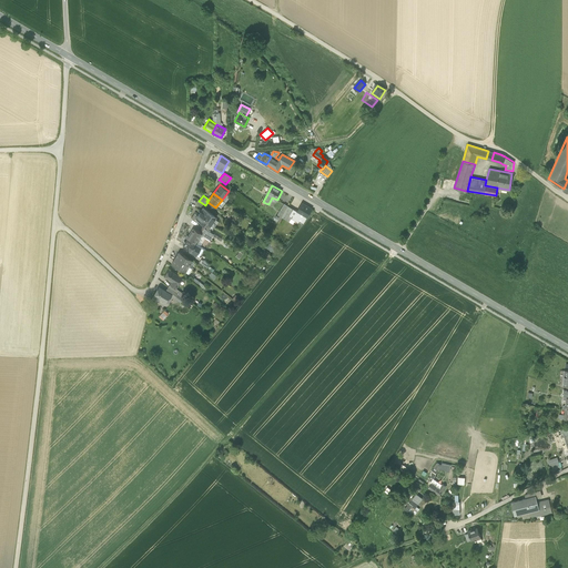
[(302,203),(296,212),(295,211),(294,212),(294,213),(292,217),(291,219),(298,222),(298,221),(303,223),(306,217),(312,209),(302,203)]
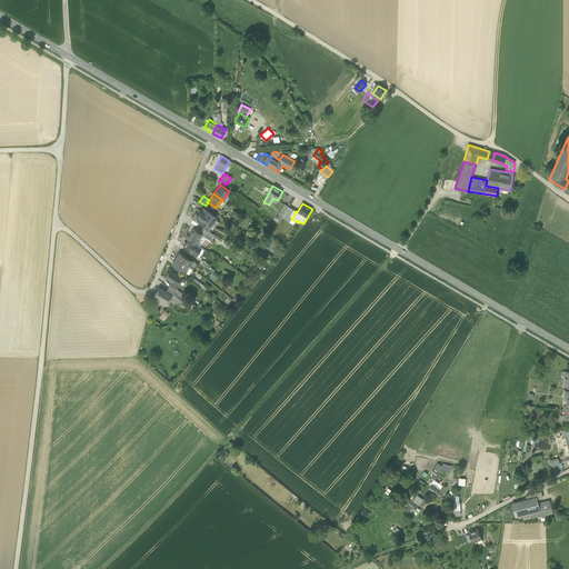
[(278,215),(282,218),(289,207),(285,205),(278,215)]
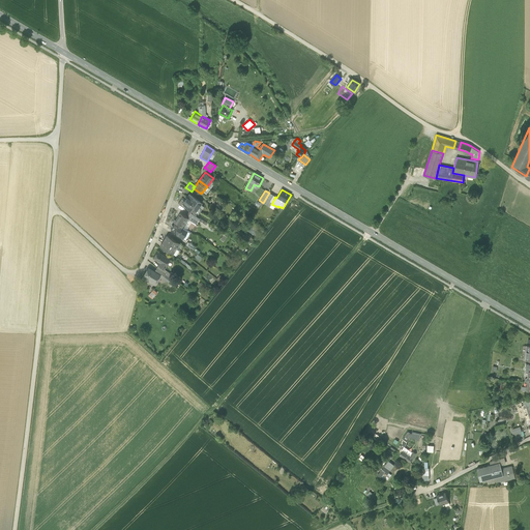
[(275,197),(269,193),(263,203),(267,206),(269,201),(272,203),(274,199),(274,198),(275,197)]
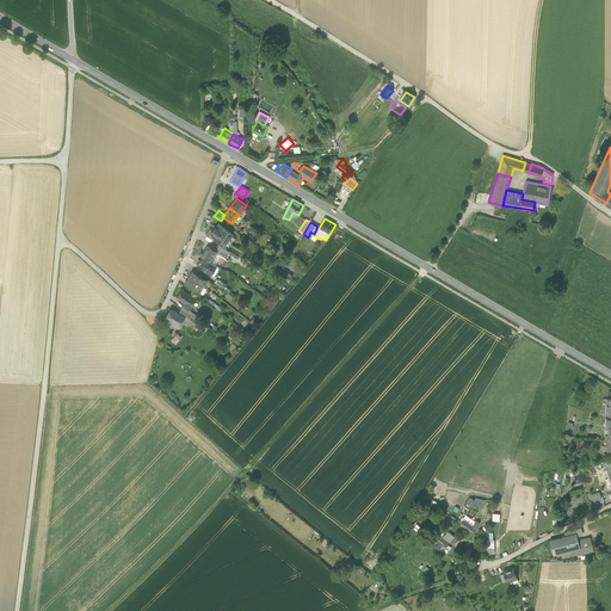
[(216,238),(224,244),(232,234),(218,223),(213,232),(210,234),(216,238)]
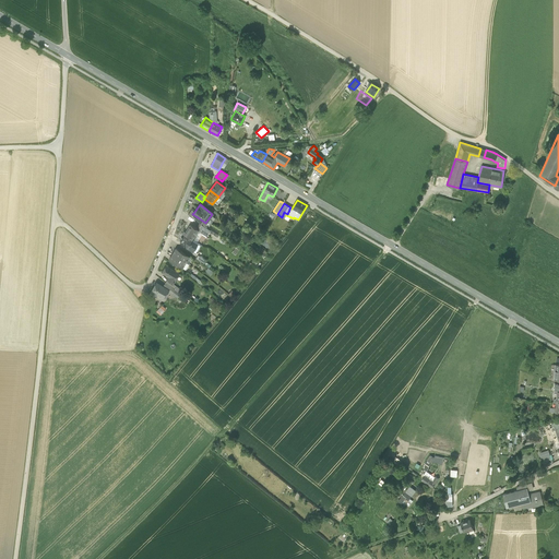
[(195,219),(198,217),(192,214),(194,212),(191,210),(188,214),(195,219)]
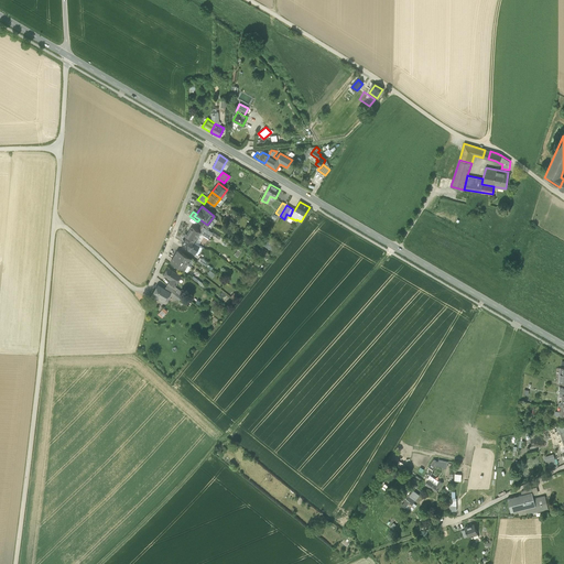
[(205,235),(209,237),(210,234),(213,231),(203,226),(199,231),(201,231),(205,235)]
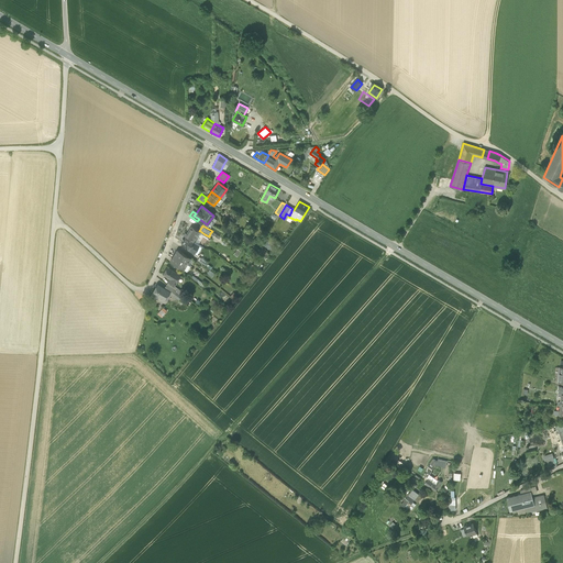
[(184,235),(186,236),(192,241),(196,235),(197,235),(200,231),(199,231),(196,229),(195,229),(191,227),(187,233),(186,233),(184,235)]
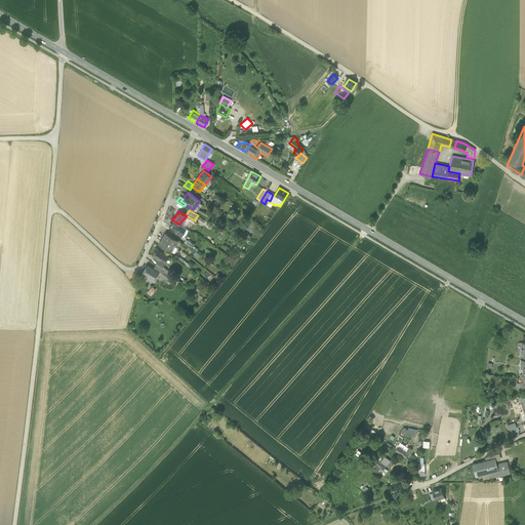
[(191,218),(187,215),(184,219),(183,219),(179,225),(185,228),(191,218)]
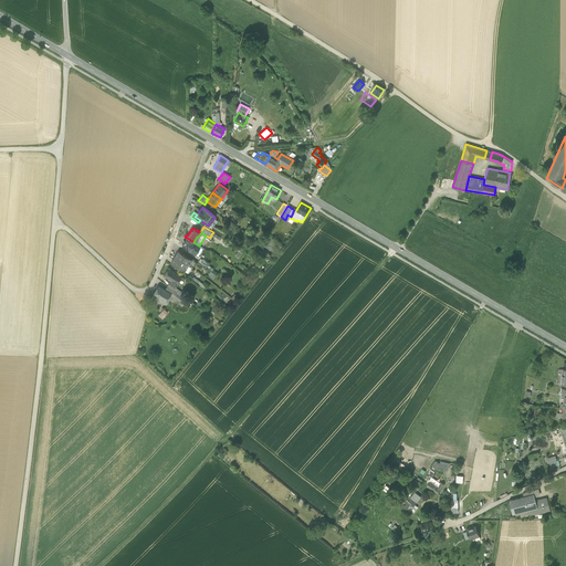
[(199,245),(194,242),(187,238),(182,245),(189,249),(188,250),(195,254),(200,247),(200,245),(199,245)]
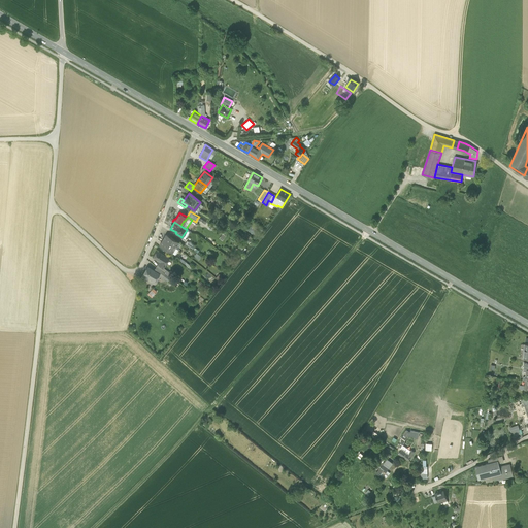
[(250,242),(253,237),(245,233),(241,238),(250,242)]
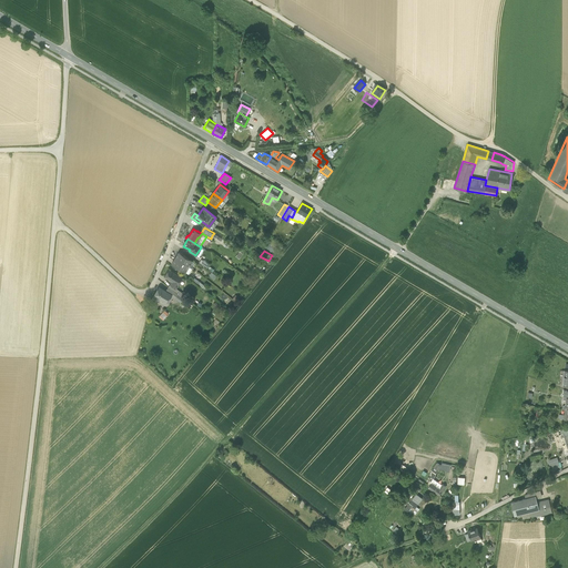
[(179,253),(175,259),(189,266),(192,261),(179,253)]
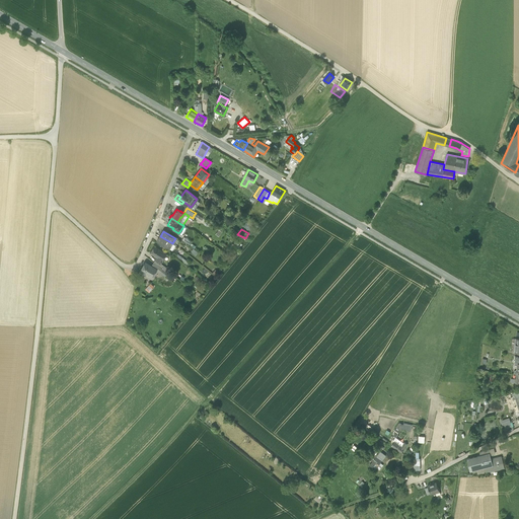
[(169,248),(172,243),(160,236),(157,241),(169,248)]
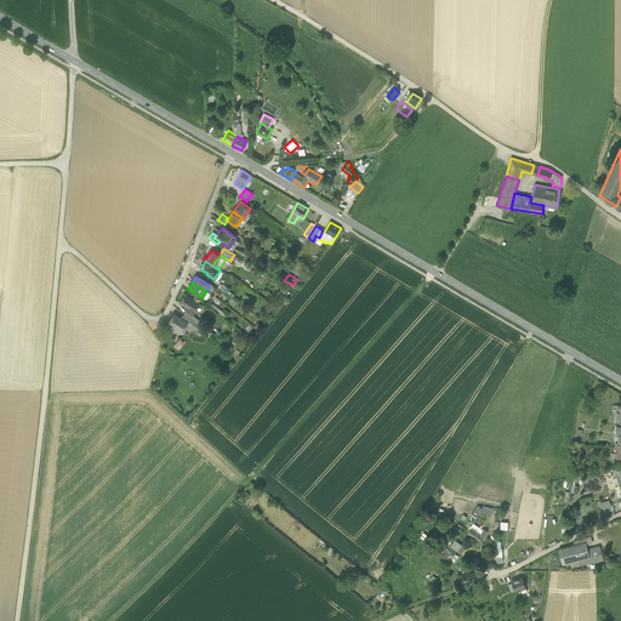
[(186,311),(192,315),(199,303),(184,295),(180,303),(188,308),(186,311)]
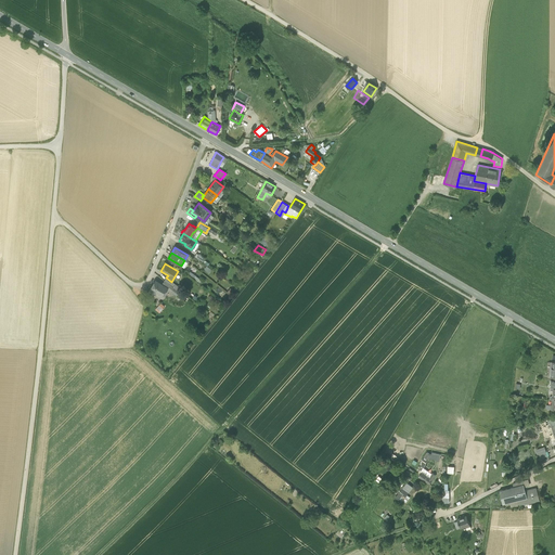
[(166,278),(165,281),(173,287),(176,284),(171,282),(166,278)]
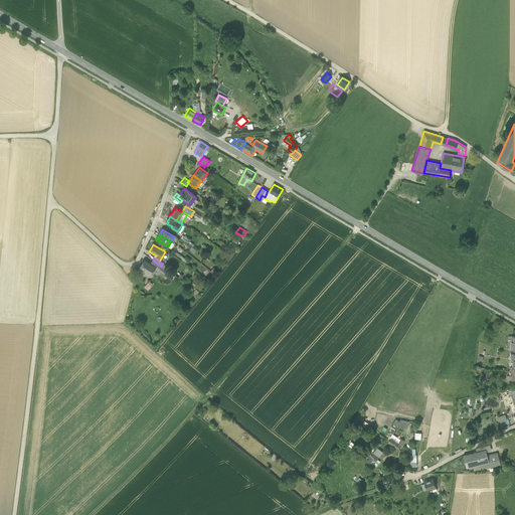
[(138,270),(150,277),(155,268),(155,267),(150,264),(144,260),(138,270)]
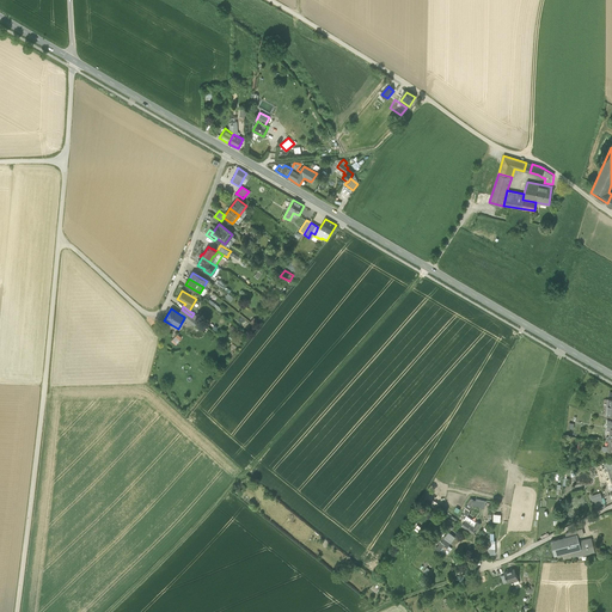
[(191,317),(182,310),(178,313),(184,317),(184,318),(189,322),(191,317)]
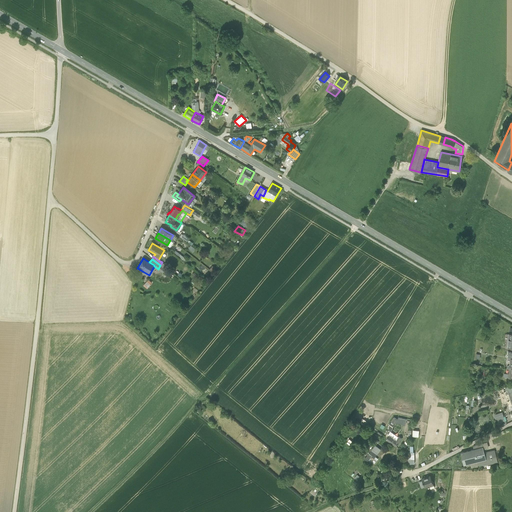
[(362,418),(359,423),(365,427),(368,422),(362,418)]
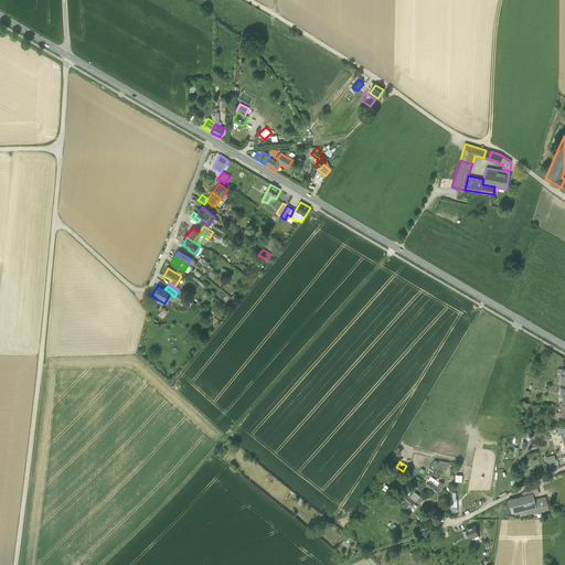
[(427,480),(428,481),(429,480),(440,489),(444,483),(440,481),(439,483),(430,477),(429,478),(427,480)]
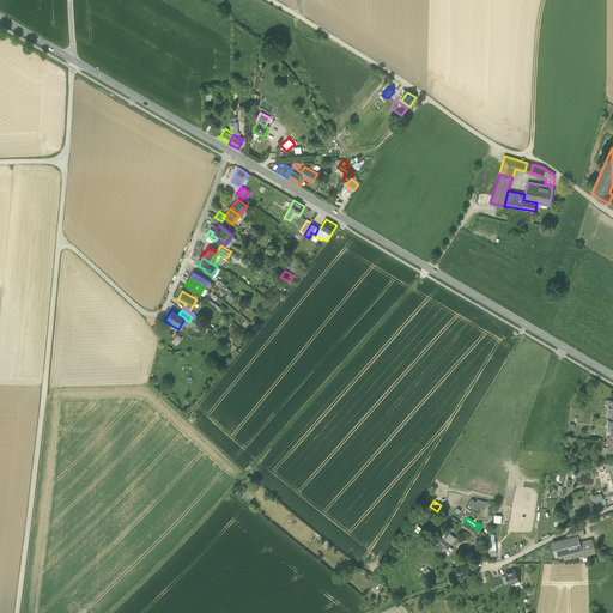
[(474,535),(478,530),(466,521),(465,522),(462,527),(474,535)]
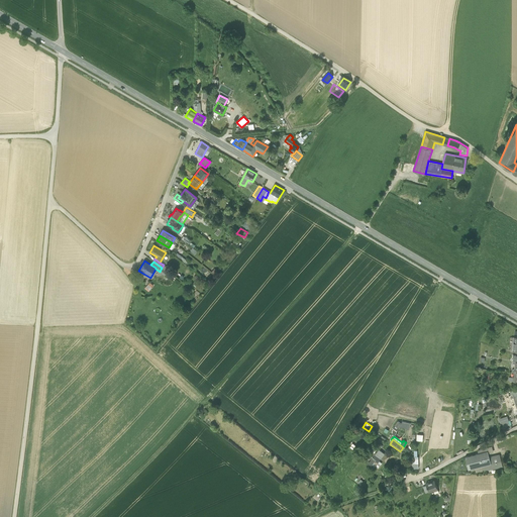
[(464,457),(469,470),(470,470),(475,469),(482,467),(484,466),(491,463),(490,459),(489,456),(489,454),(487,448),(487,446),(478,450),(479,453),(464,457)]
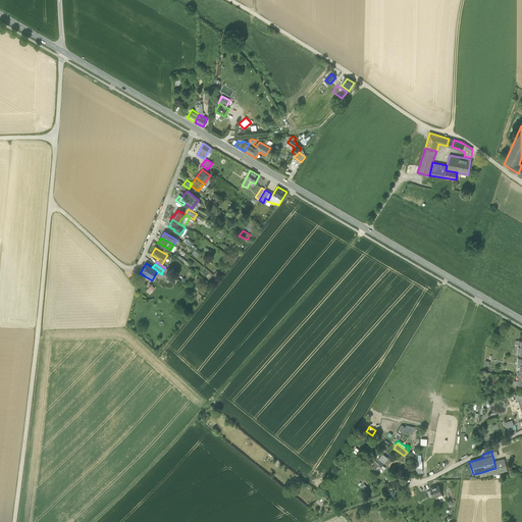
[(372,468),(377,472),(378,470),(382,465),(387,458),(382,454),(372,468)]
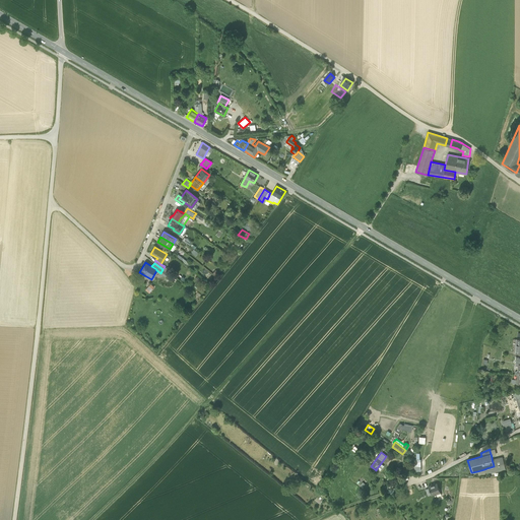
[(504,463),(499,465),(494,466),(486,468),(488,472),(495,472),(505,469),(504,463)]
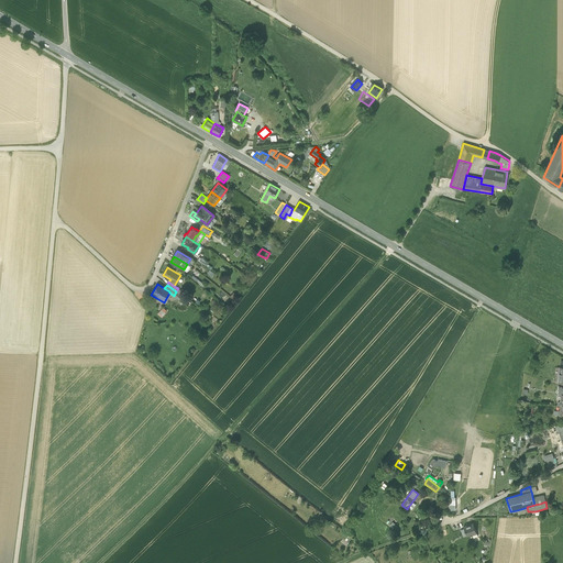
[(466,536),(472,533),(476,532),(473,523),(464,527),(464,529),(466,536)]
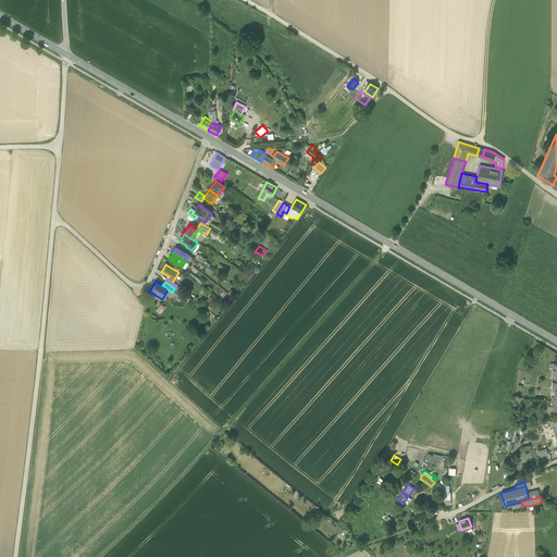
[(348,533),(343,528),(337,535),(343,540),(348,533)]
